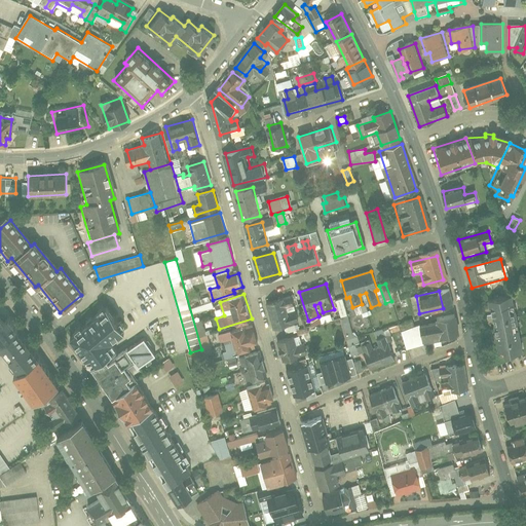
[(495,357),(523,352),(514,296),(487,300),(495,357)]
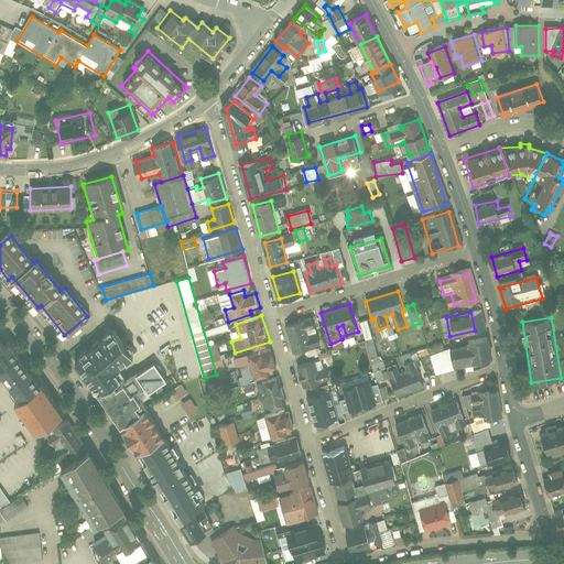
[(303,320),(285,325),(294,351),(321,344),(318,336),(308,339),(306,333),(316,331),(313,321),(304,323),(303,320)]
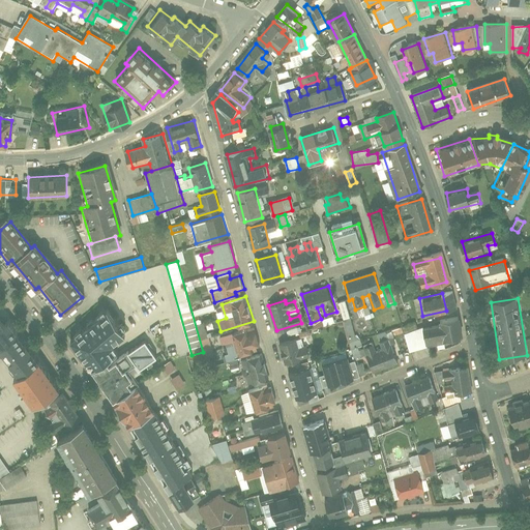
[(194,315),(214,311),(213,304),(193,308),(194,315)]
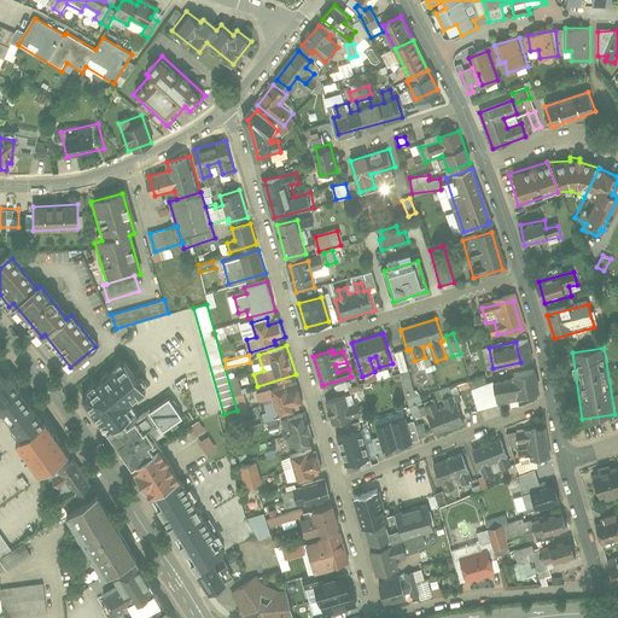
[(81,397),(106,430),(124,417),(128,421),(138,414),(129,402),(144,391),(124,365),(81,397)]
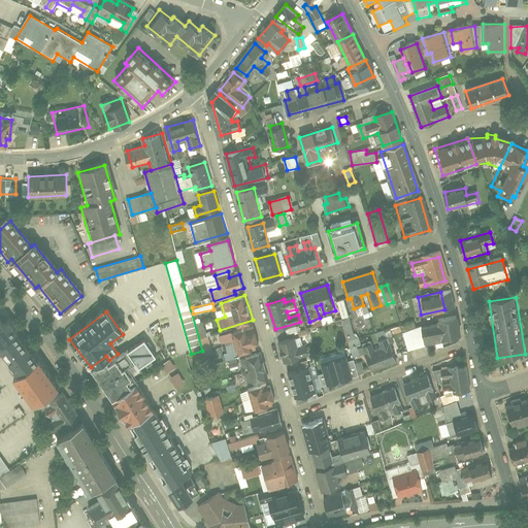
[(5,321),(0,314),(0,343),(1,344),(20,330),(10,318),(5,321)]
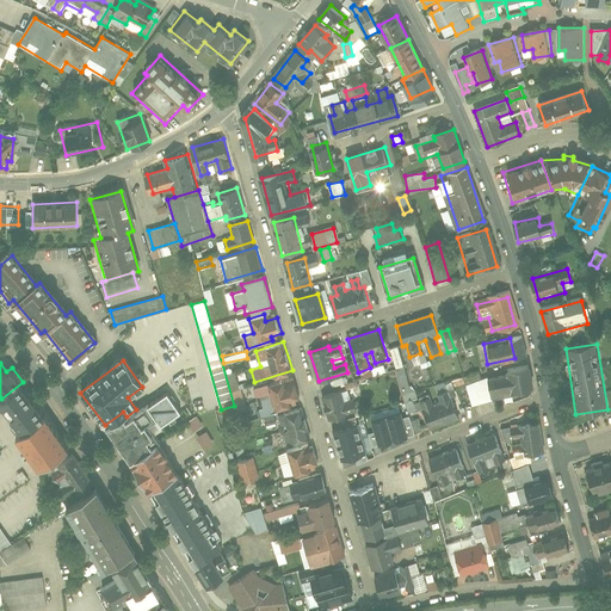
[(473,405),(495,397),(526,392),(522,366),(504,370),(505,376),(489,380),(467,386),(473,405)]
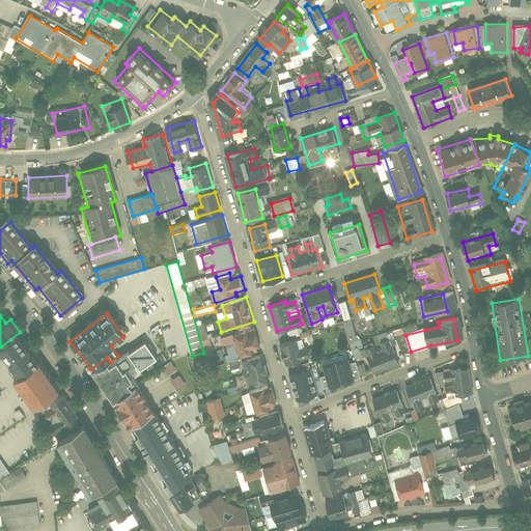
[(351,320),(343,323),(352,348),(362,345),(359,336),(356,337),(351,320)]
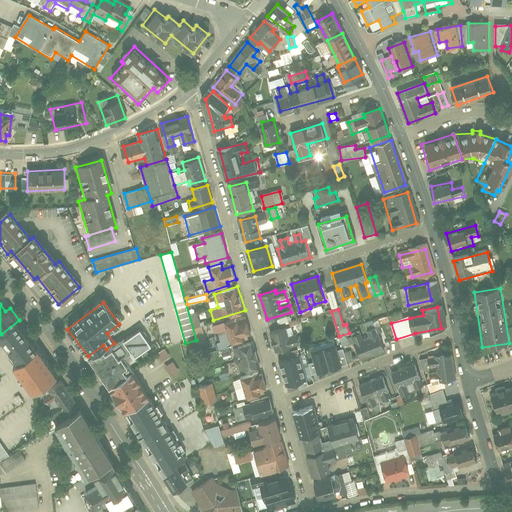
[(251,335),(247,321),(242,323),(240,318),(225,322),(232,344),(246,340),(245,337),(251,335)]
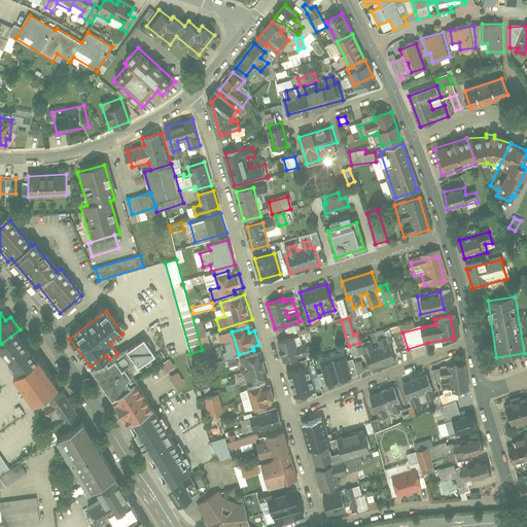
[(26,338),(20,329),(1,344),(1,345),(6,352),(20,369),(13,373),(34,400),(59,383),(40,356),(26,338)]
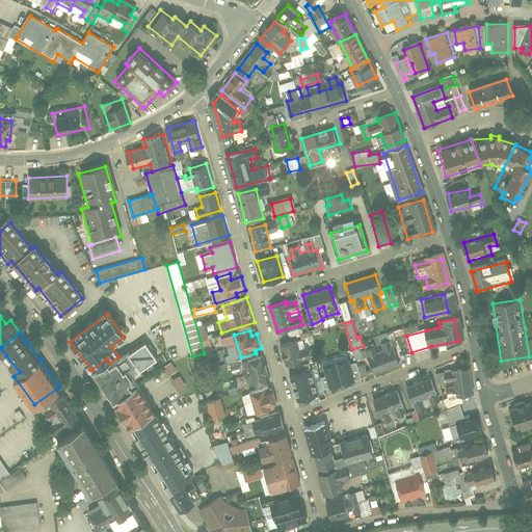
[(145,377),(166,365),(147,339),(128,351),(145,377)]
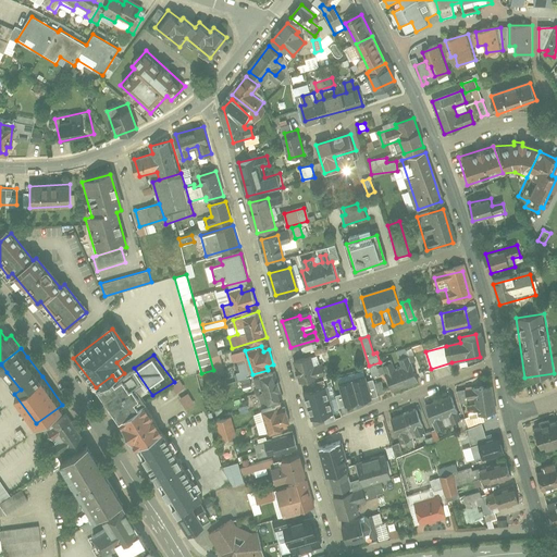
[(310,357),(297,361),(302,382),(326,375),(323,364),(313,368),(310,357)]
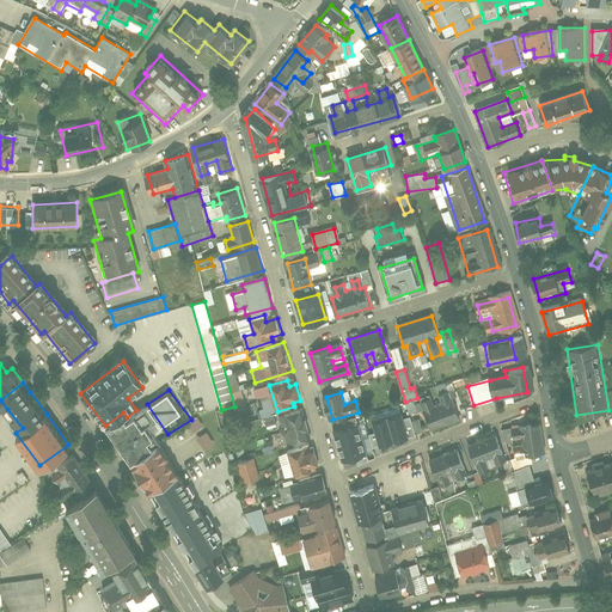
[(420,417),(424,432),(461,418),(451,392),(439,396),(441,403),(435,405),(432,397),(409,404),(415,420),(420,417)]
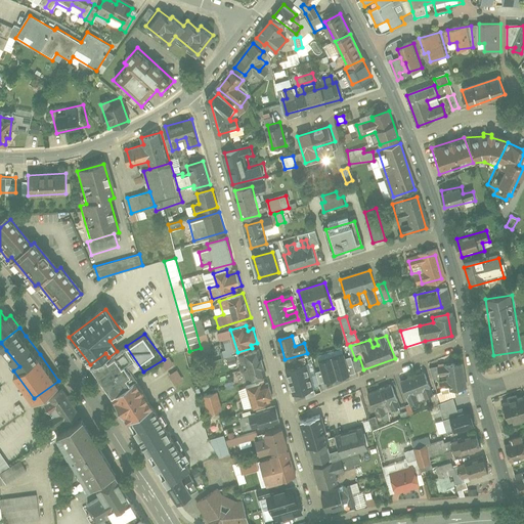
[(105,353),(90,364),(112,394),(134,379),(143,372),(126,346),(117,351),(108,357),(105,353)]
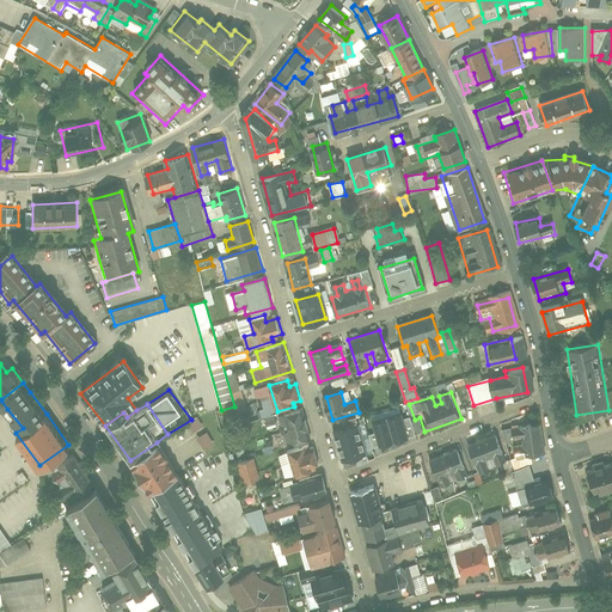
[(311,438),(304,411),(286,416),(293,444),(311,438)]
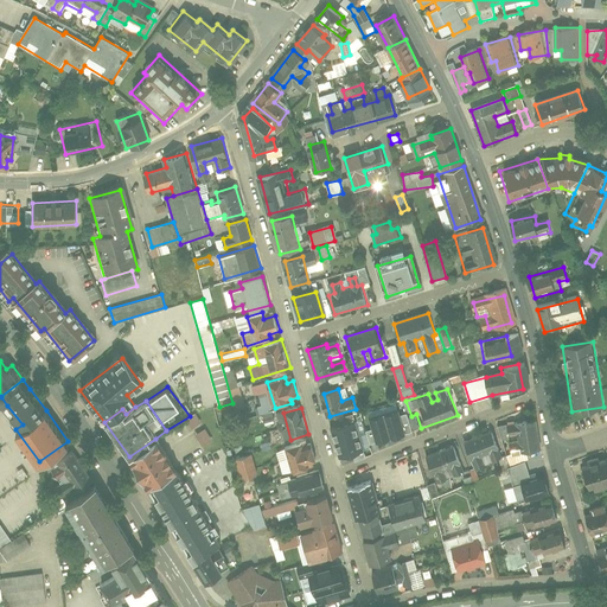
[(397,411),(383,415),(390,439),(403,434),(397,411)]
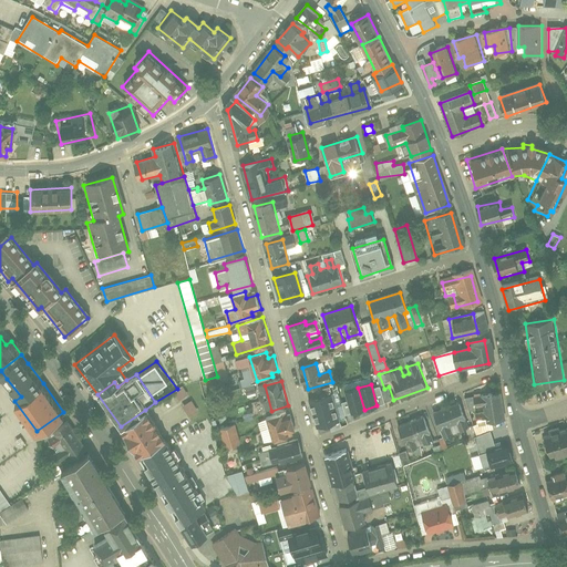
[(358,388),(344,391),(351,413),(364,410),(358,388)]
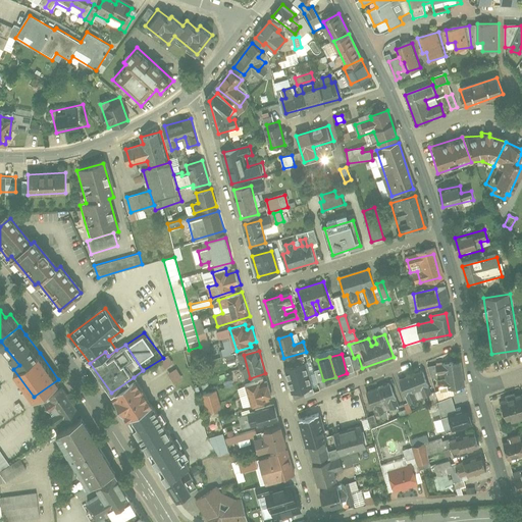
[(458,389),(456,362),(442,364),(444,365),(436,366),(438,388),(449,387),(449,390),(458,389)]
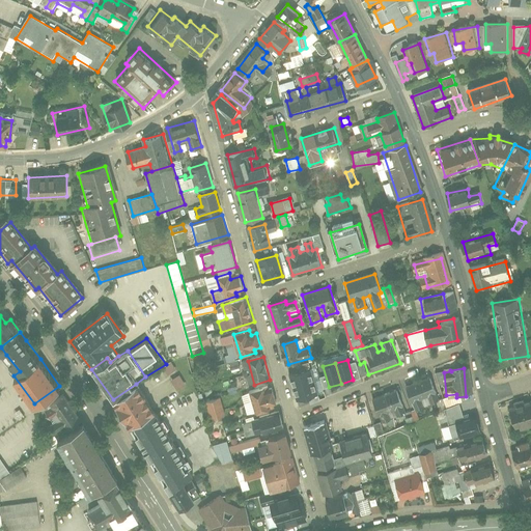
[(309,371),(290,378),(297,398),(315,392),(309,371)]
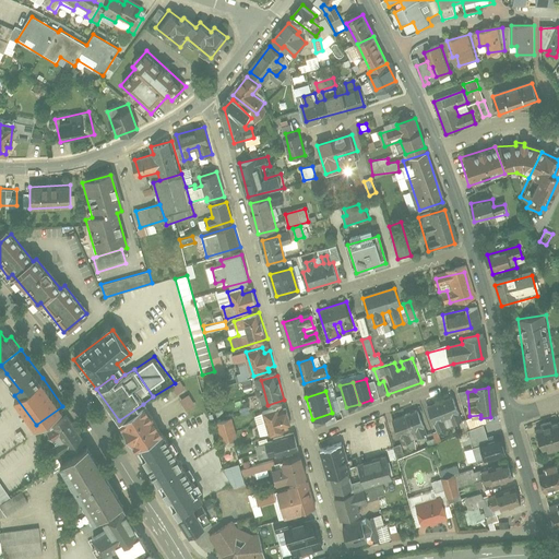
[(186,412),(195,405),(189,394),(179,400),(186,412)]
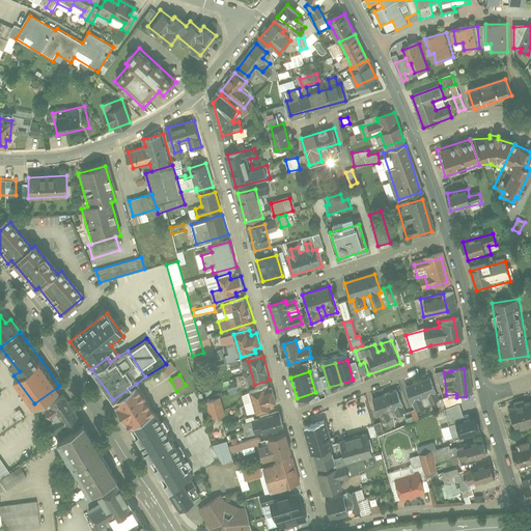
[(437,394),(430,378),(403,387),(408,402),(413,400),(416,410),(435,403),(432,396),(437,394)]
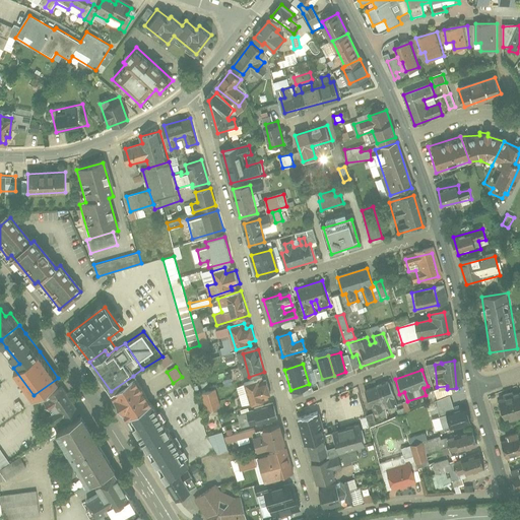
[(133,376),(111,391),(127,418),(148,405),(150,403),(133,376)]
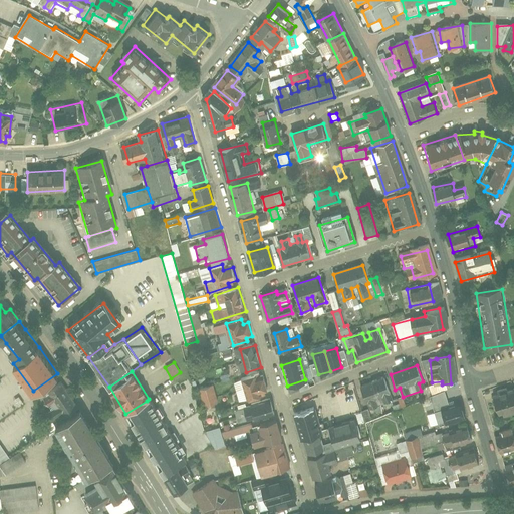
[(268,390),(265,377),(258,379),(256,374),(242,378),(248,401),(263,397),(262,392),(268,390)]
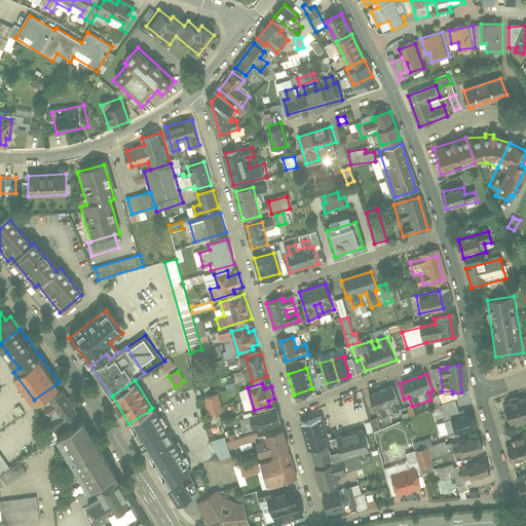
[(401,402),(395,385),(367,395),(372,410),(376,408),(380,417),(399,411),(397,404),(401,402)]
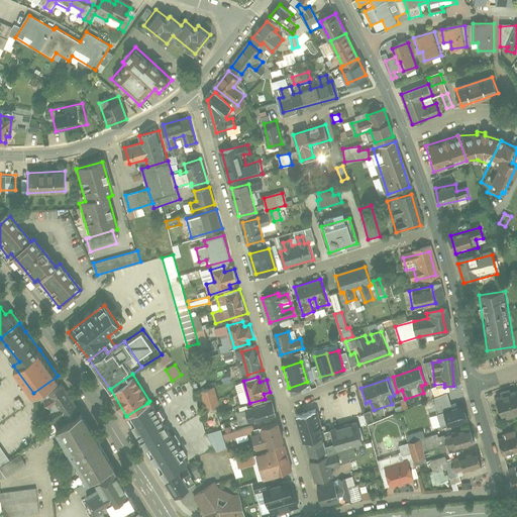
[(56,427),(81,409),(63,383),(37,400),(56,427)]
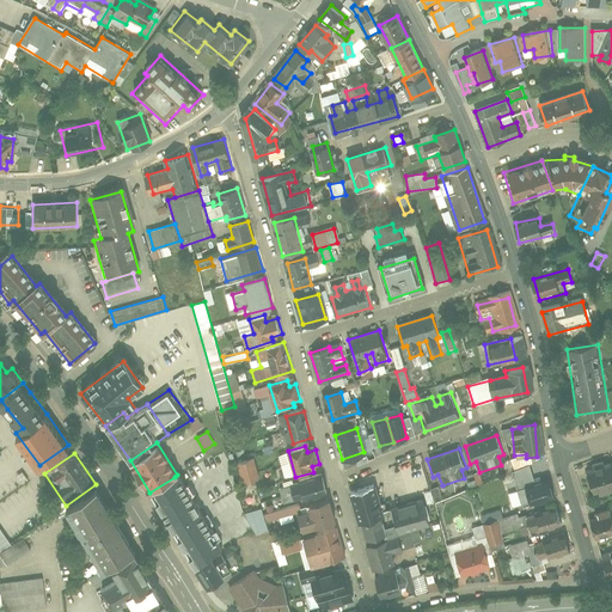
[(261,481),(256,460),(240,464),(245,484),(261,481)]
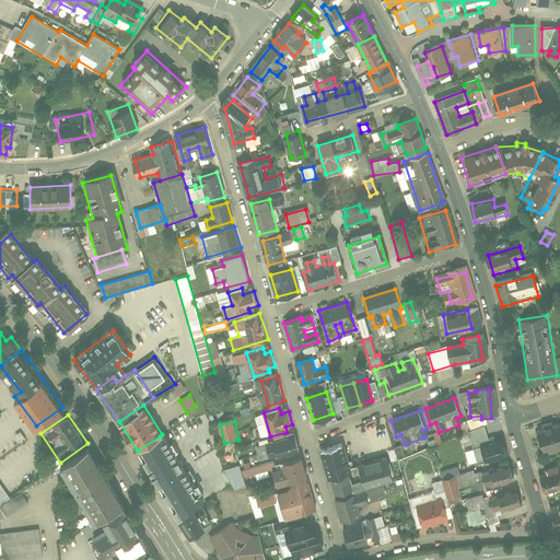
[(559,422),(534,430),(540,448),(559,442),(559,422)]
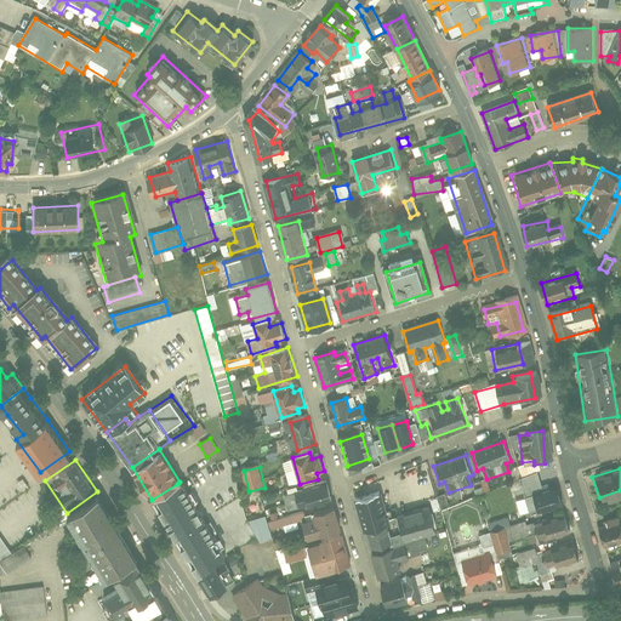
[(533,493),(542,490),(537,474),(520,478),(525,496),(533,495),(533,493)]
